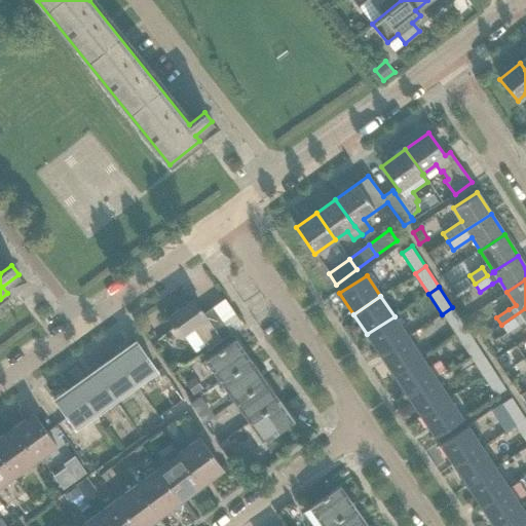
[(209,350),(231,334),(213,308),(203,314),(193,300),(168,317),(181,336),(192,328),(209,350)]
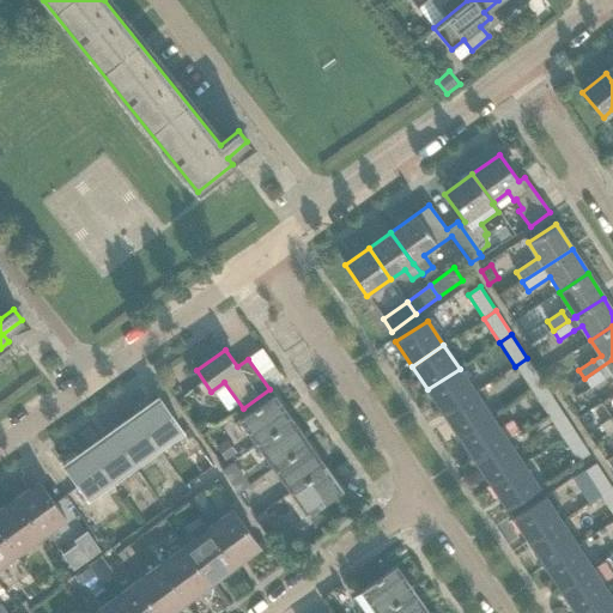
[(515,366),(530,389),(542,382),(527,358),(515,366)]
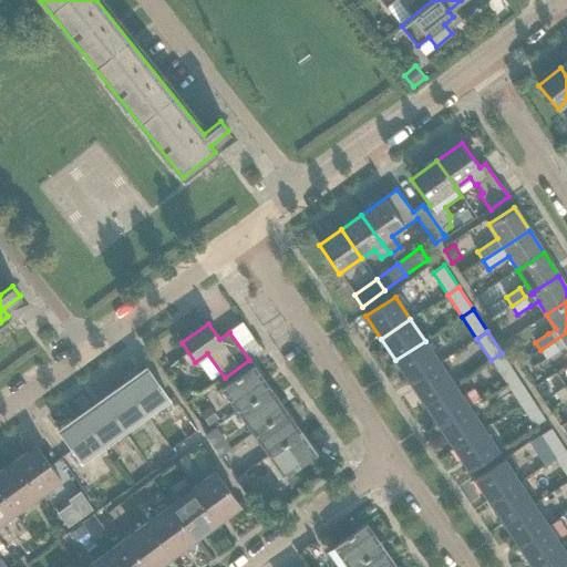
[(566,347),(566,332),(540,350),(546,360),(559,351),(566,346),(566,347)]
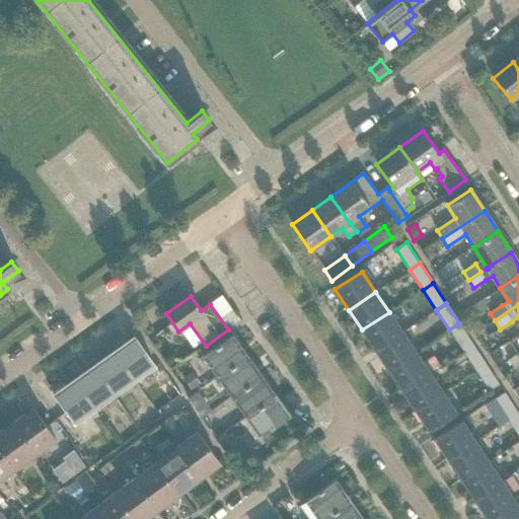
[(375,350),(409,327),(402,318),(396,322),(389,312),(362,329),(375,350)]
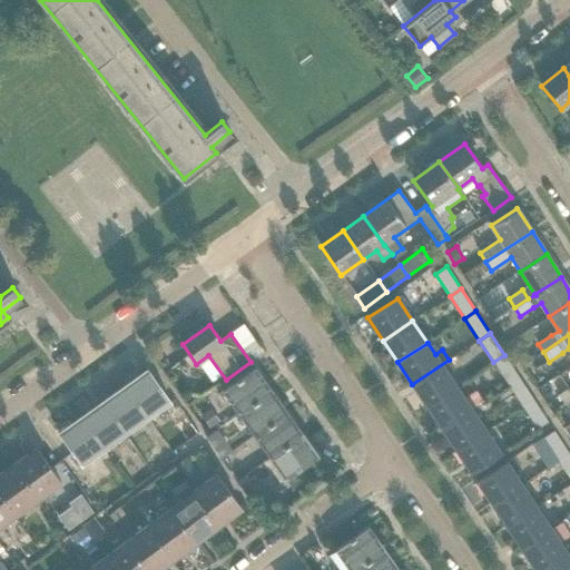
[(508,384),(519,377),(504,355),(493,362),(508,384)]
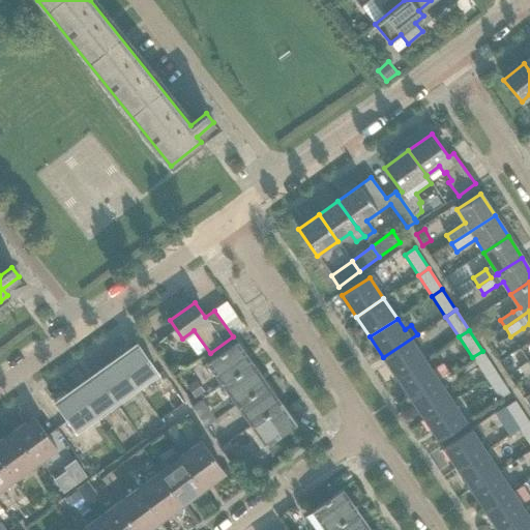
[(396,378),(424,359),(416,348),(422,344),(417,334),(383,357),(396,378)]
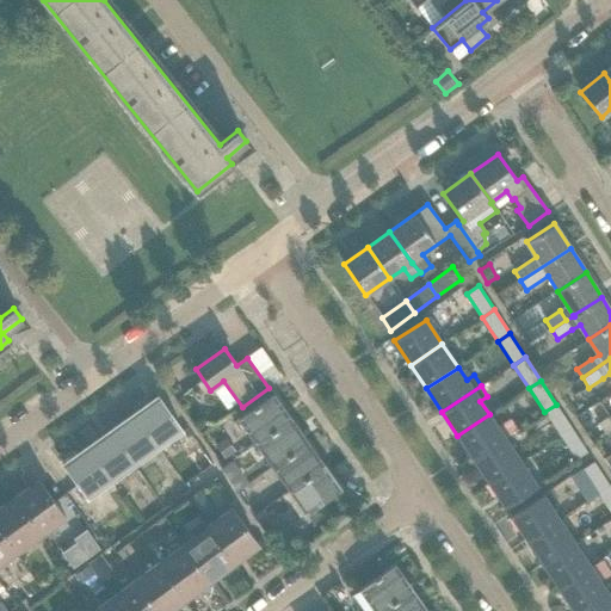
[(255,443),(290,419),(273,395),(239,419),(255,443)]
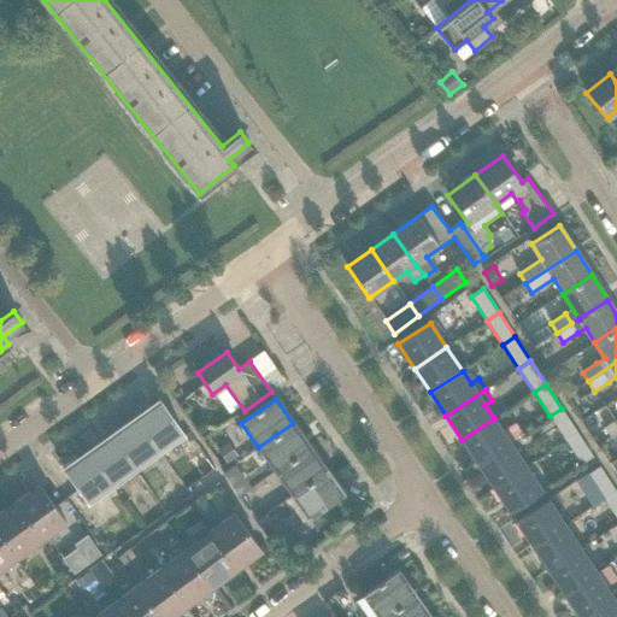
[(135,417),(160,452),(184,435),(159,400),(135,417)]
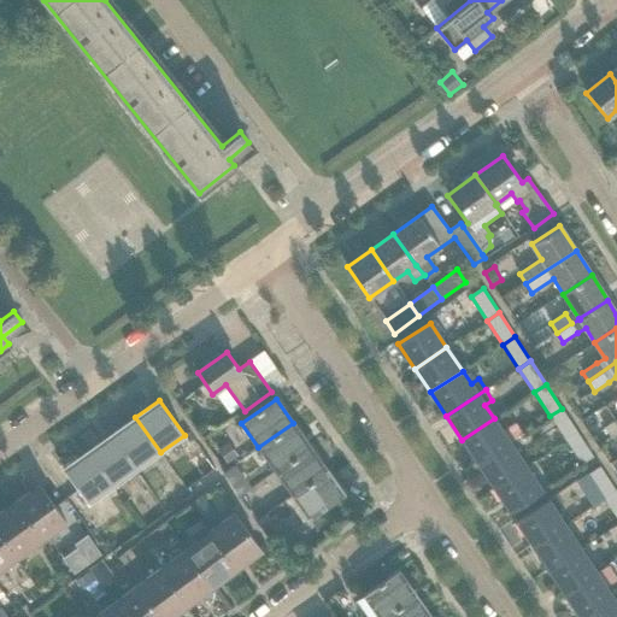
[(565,440),(577,432),(562,409),(550,416),(565,440)]
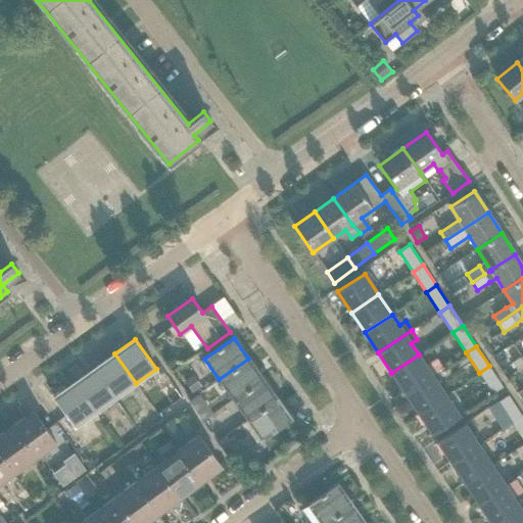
[(94,368),(115,397),(136,383),(114,353),(94,368)]
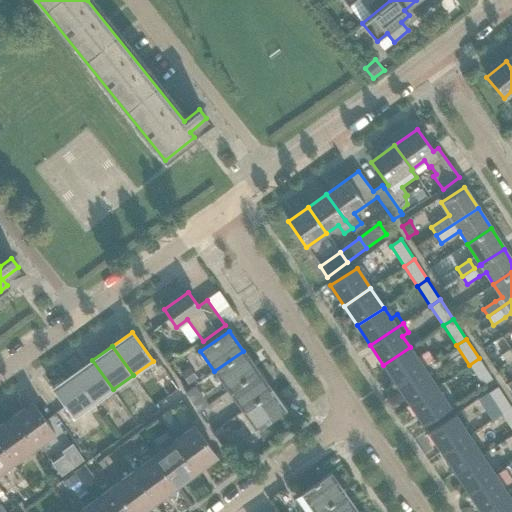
[(396,385),(423,367),(434,360),(428,351),(417,358),(410,347),(383,365),(396,385)]
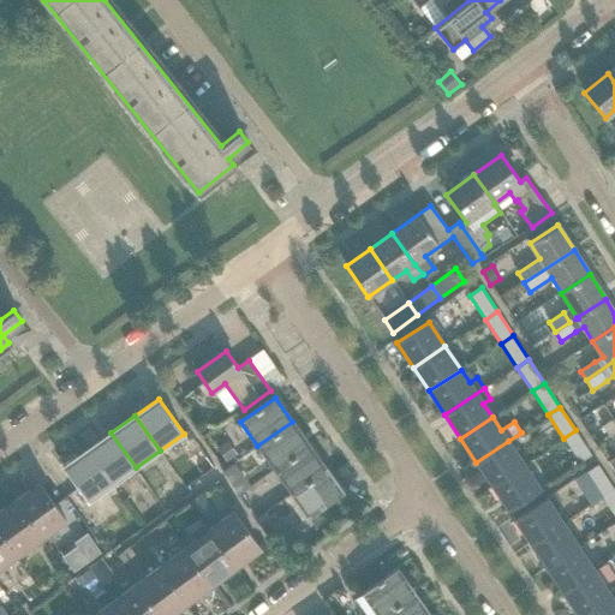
[(274,470),(309,445),(292,422),(257,446),(274,470)]
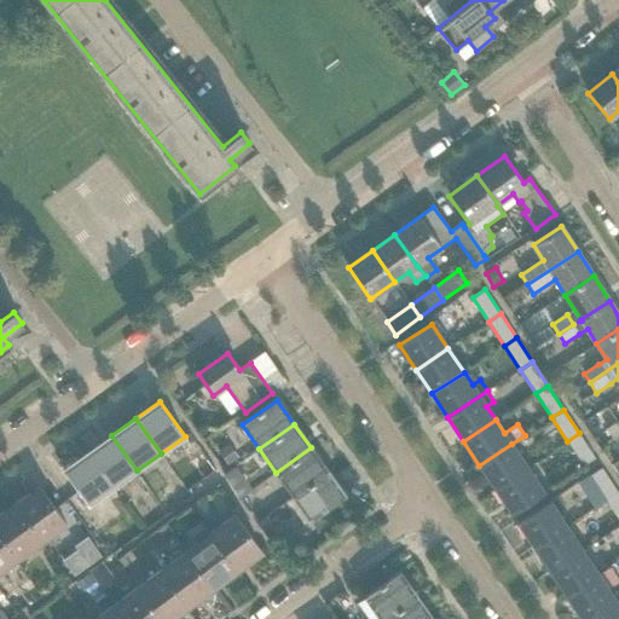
[(596,460),(579,433),(567,441),(584,467),(596,460)]
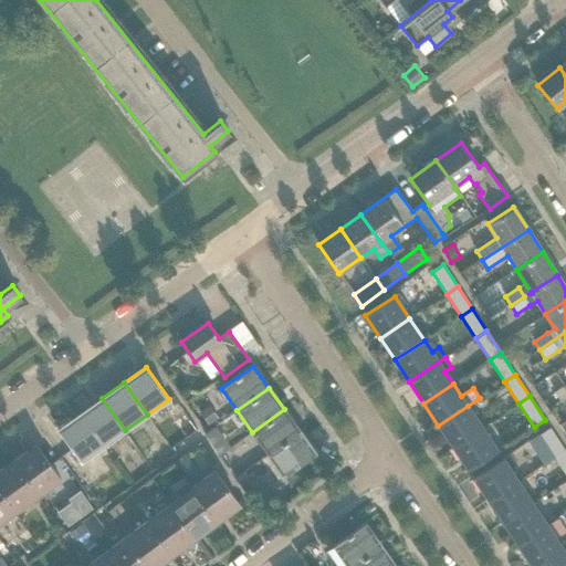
[(80,413),(103,446),(125,430),(102,398),(80,413)]
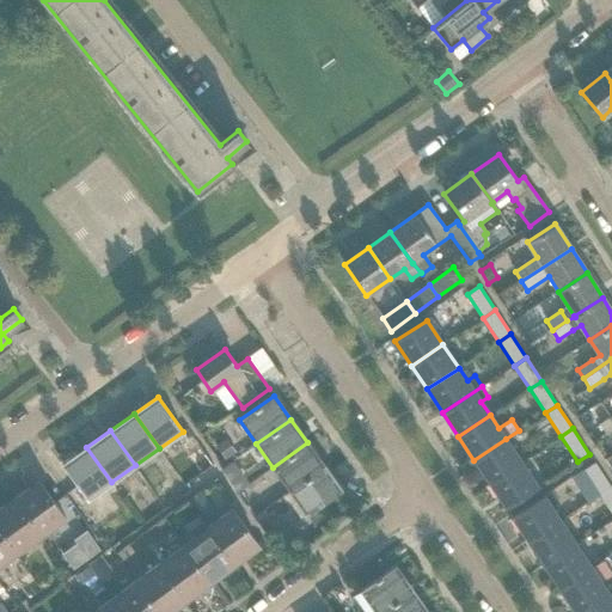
[(237,452),(226,438),(215,446),(226,460),(237,452)]
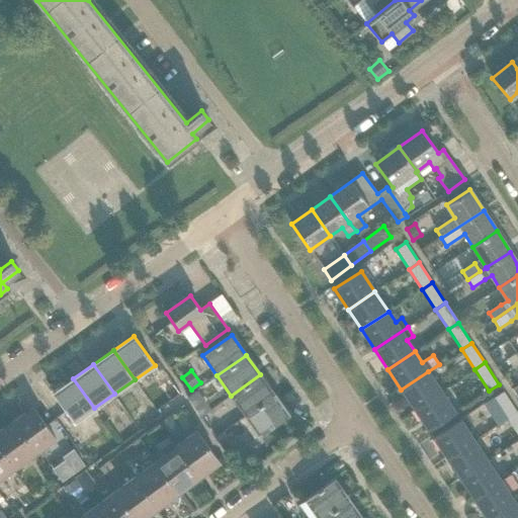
[(414,410),(441,392),(428,371),(401,390),(414,410)]
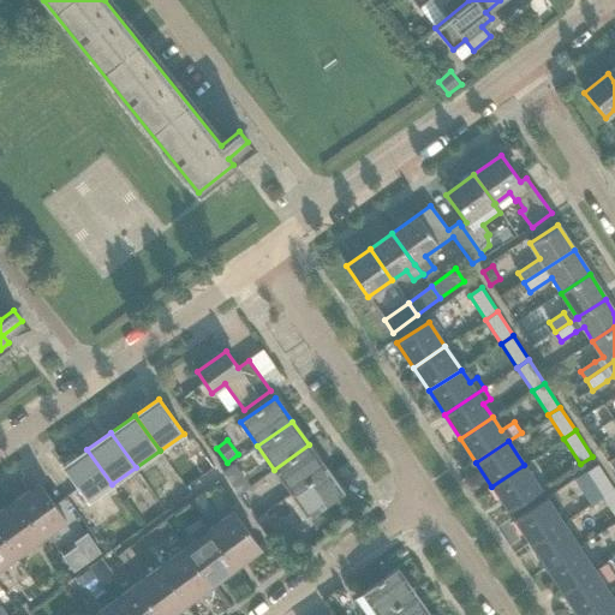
[(291,494),(326,469),(309,445),(274,470),(291,494)]
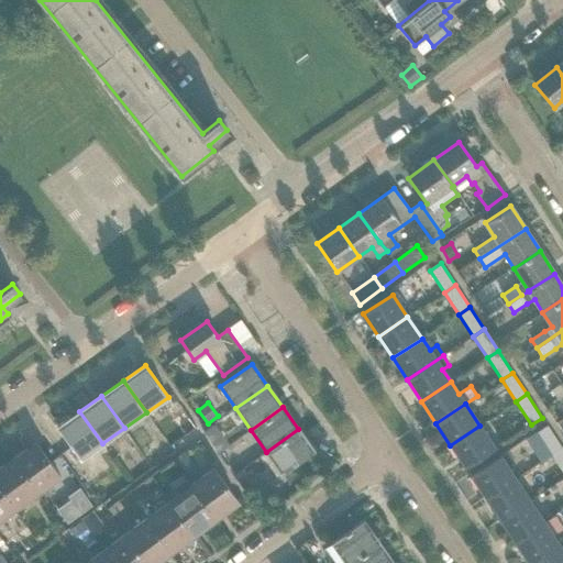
[(80,460),(102,443),(79,411),(57,428),(80,460)]
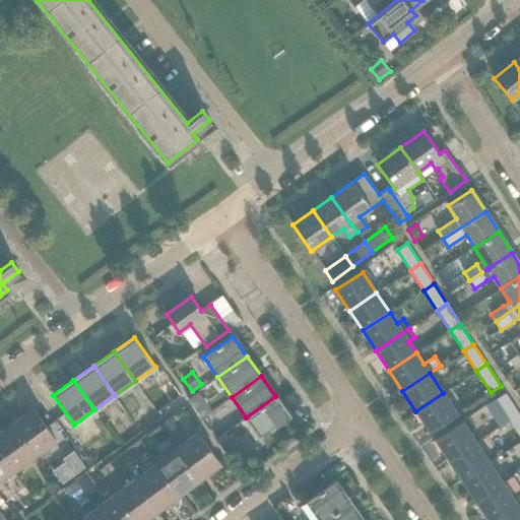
[(204,405),(196,393),(188,399),(196,410),(204,405)]
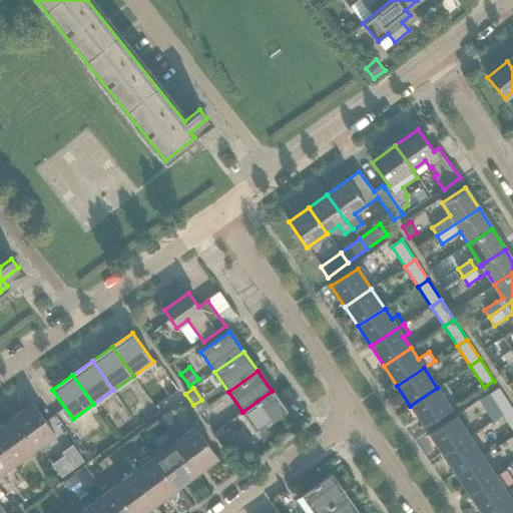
[(451,408),(437,388),(410,406),(424,426),(451,408)]
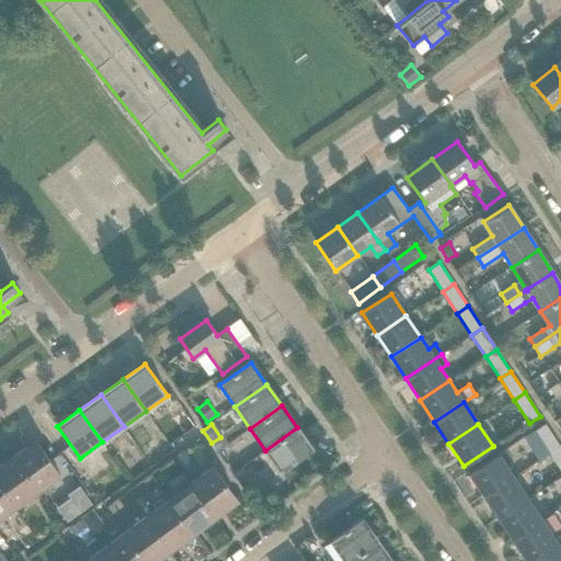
[(535,432),(549,454),(560,446),(546,424),(535,432)]
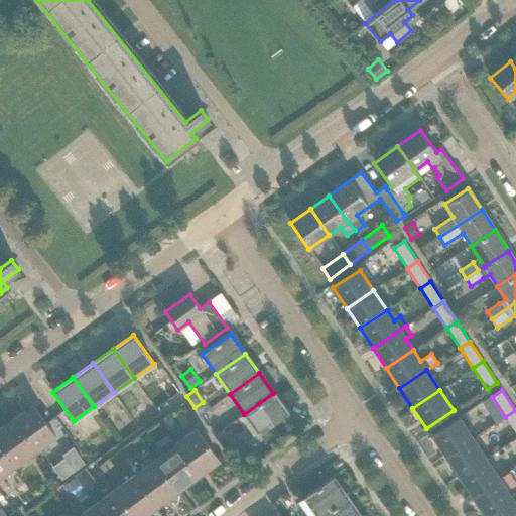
[(288,413),(273,393),(244,414),(259,434),(288,413)]
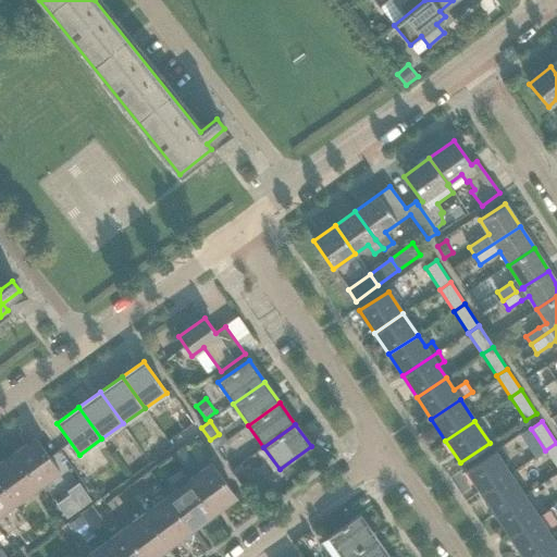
[(221,433),(211,440),(217,448),(225,442),(226,442),(221,433)]
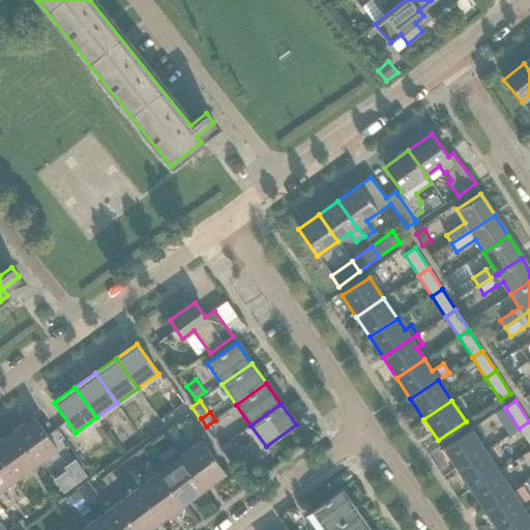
[(12,432),(35,465),(57,449),(33,417),(12,432)]
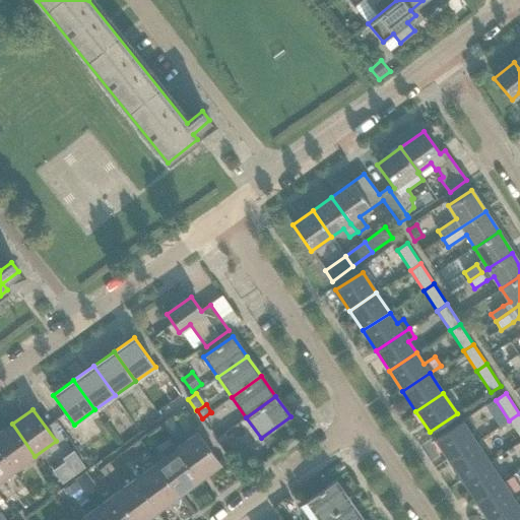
[(218,425),(210,412),(202,418),(210,431),(218,425)]
